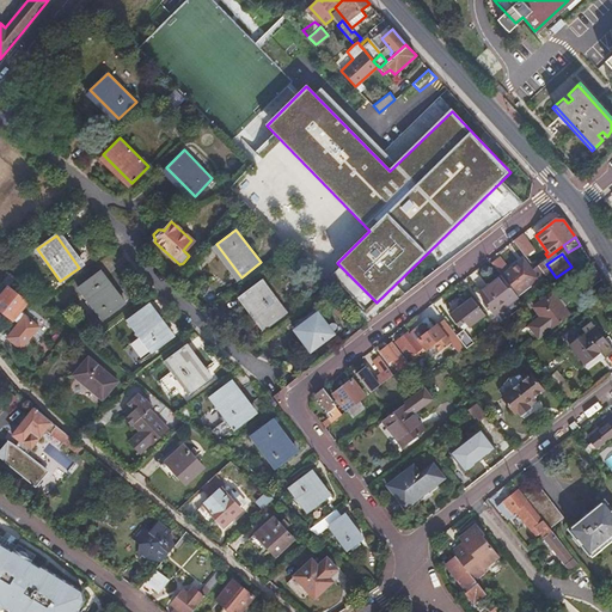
[(507,269),(499,257),(493,262),(501,273),(507,269)]
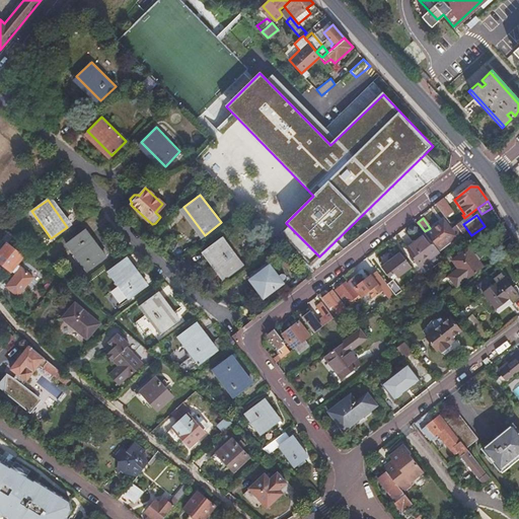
[(434,227),(426,234),(437,249),(456,235),(445,221),(435,228),(434,227)]
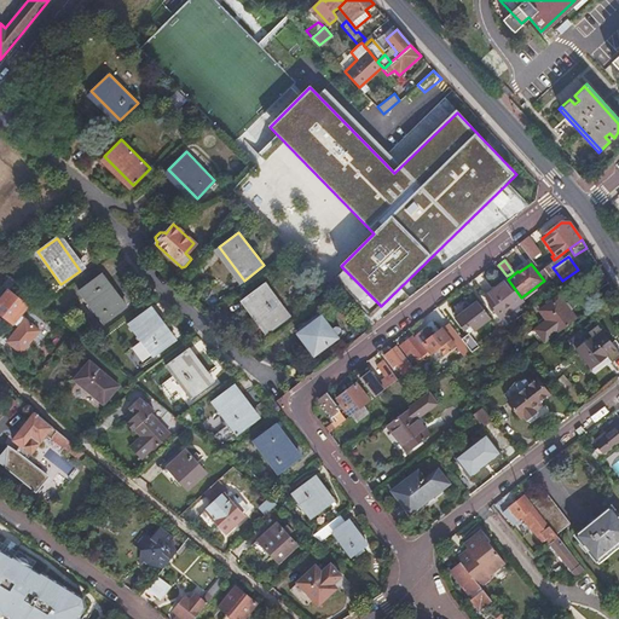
[(554,275),(548,265),(543,268),(550,278),(554,275)]
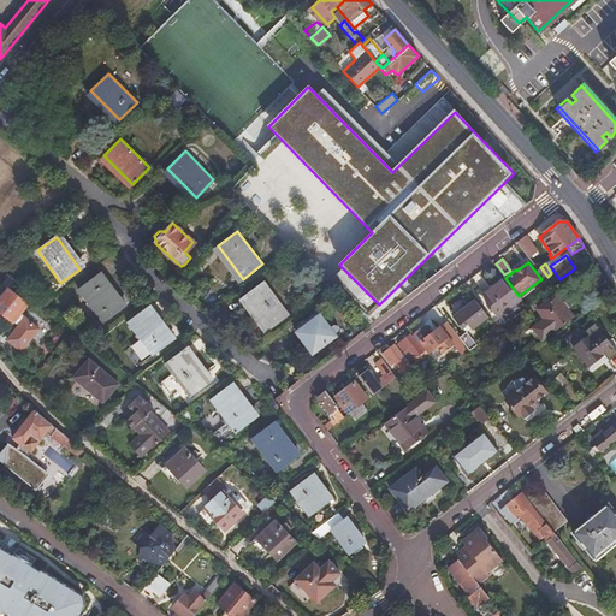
[(540,267),(538,270),(539,271),(538,272),(544,279),(548,277),(540,267)]
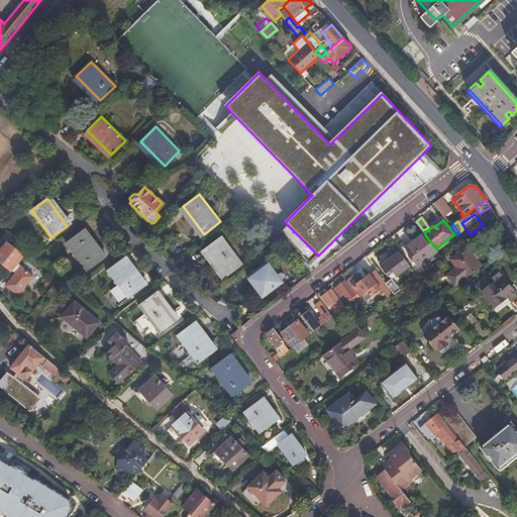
[(402,228),(395,233),(403,244),(410,239),(402,228)]
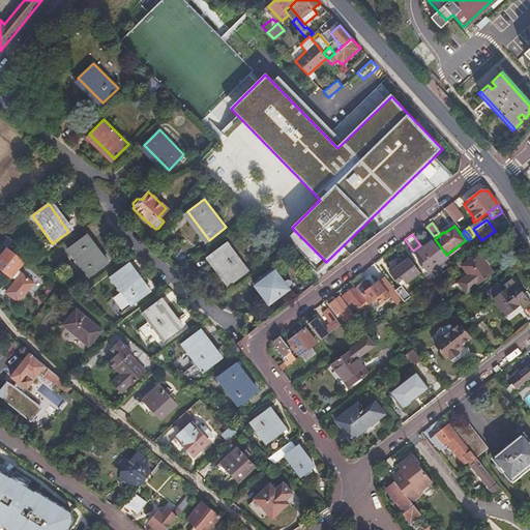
[(88,276),(106,264),(85,235),(67,247),(88,276)]
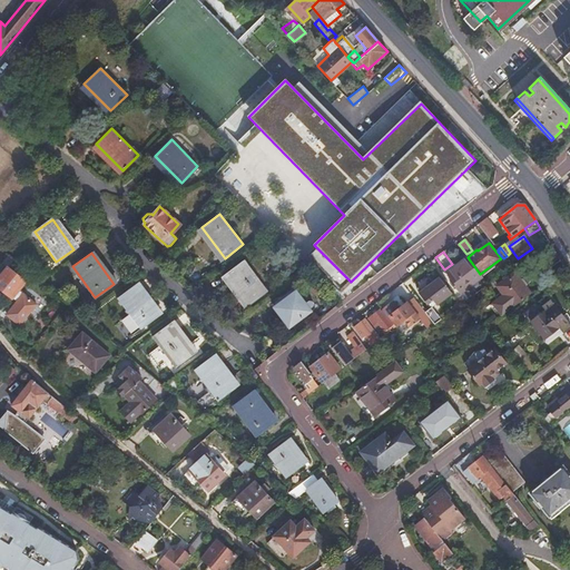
[(480,274),(468,257),(446,272),(453,278),(451,279),(460,292),(482,276),(480,274)]
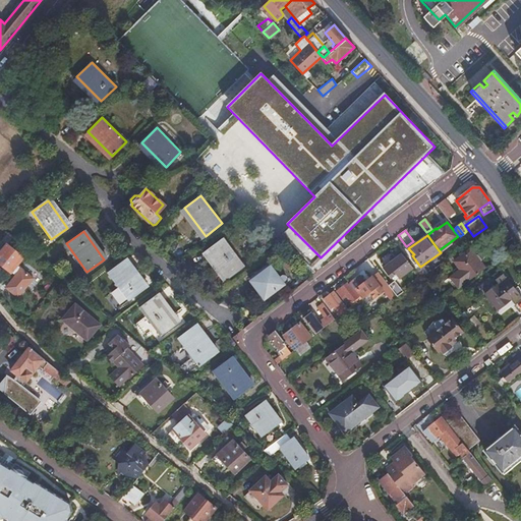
[(226,279),(244,266),(223,238),(207,250),(226,279)]
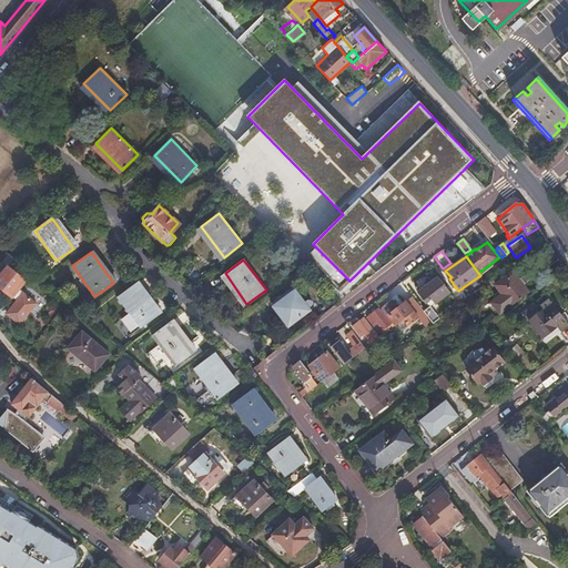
[(0,286),(12,296),(26,281),(7,266),(0,274),(0,286)]
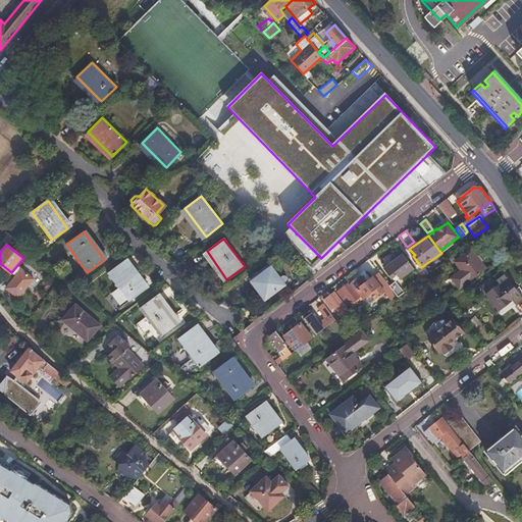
[(459,290),(485,269),(470,250),(454,262),(460,269),(450,277),(459,290)]
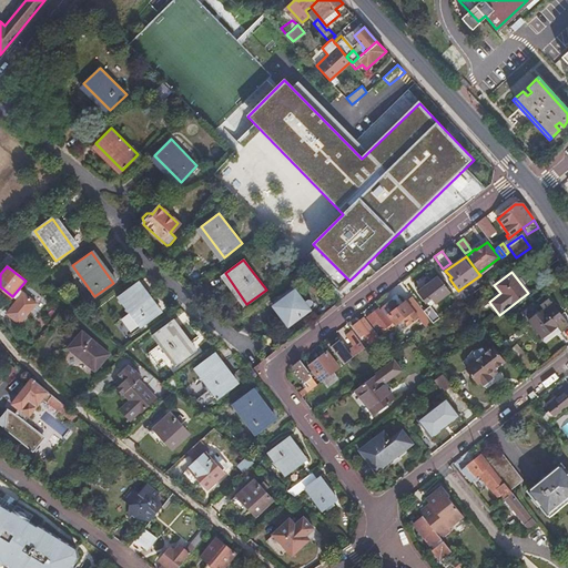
[(450,292),(438,276),(418,292),(426,302),(432,297),(436,304),(450,292)]
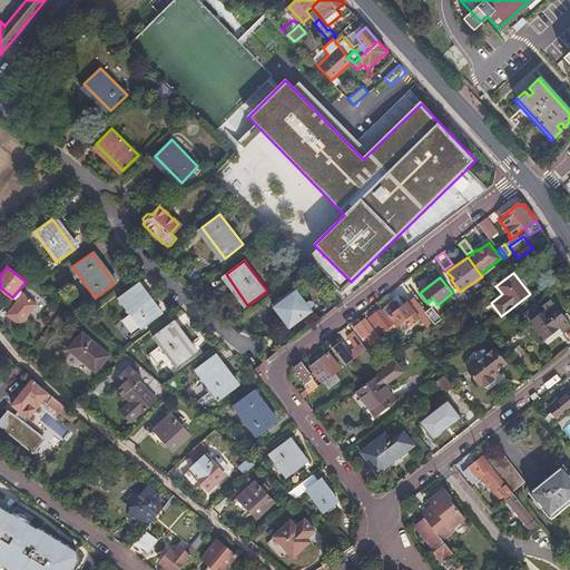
[(140,328),(158,315),(136,285),(118,298),(140,328)]
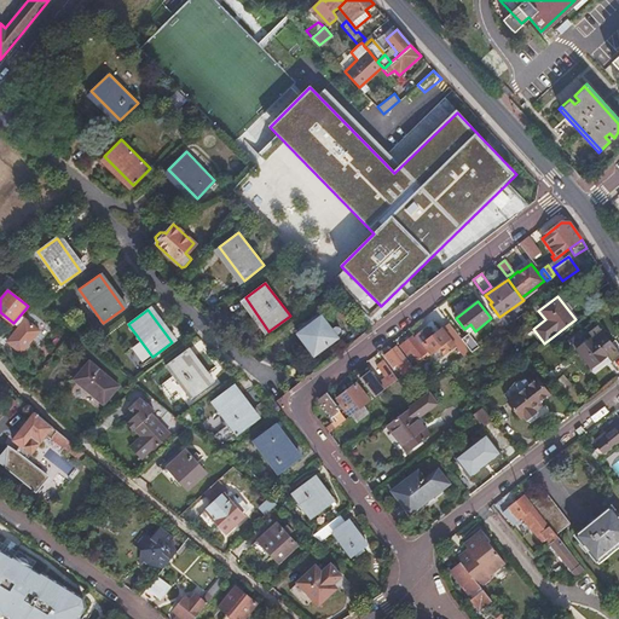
[(316,354),(342,335),(340,331),(340,330),(340,328),(339,327),(337,325),(335,325),(334,325),(331,328),(319,312),(296,329),(316,354)]
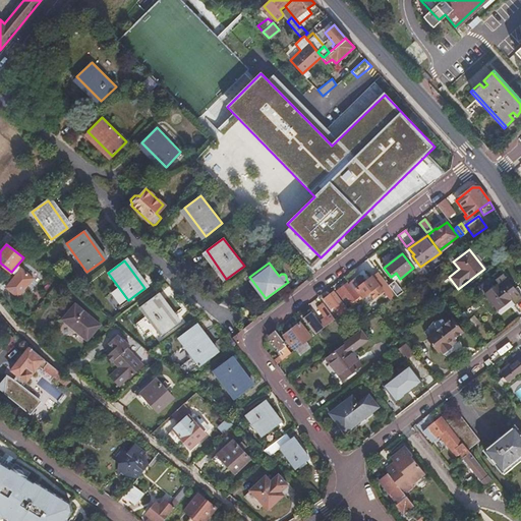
[(2,287),(16,299),(34,279),(18,267),(2,287)]
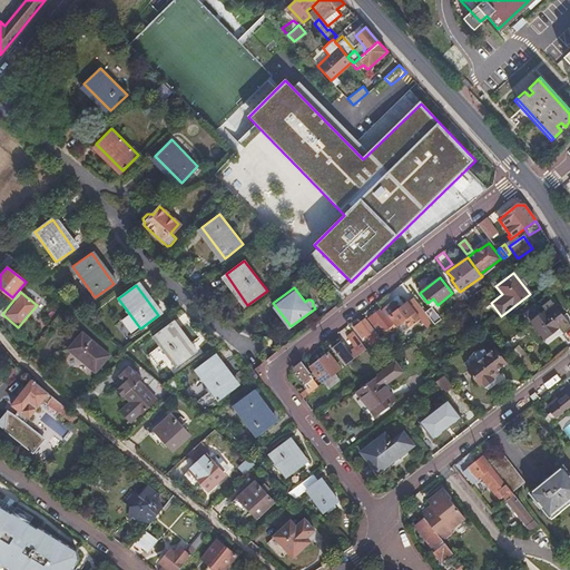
[(424,312),(414,298),(408,304),(400,311),(394,303),(384,312),(389,317),(391,316),(399,326),(404,333),(411,327),(422,320),(429,328),(434,324),(424,312)]
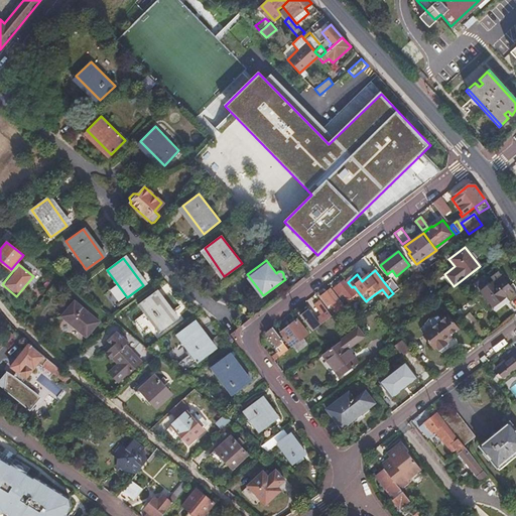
[(514,293),(500,275),(479,291),(491,306),(504,296),(506,298),(514,293)]
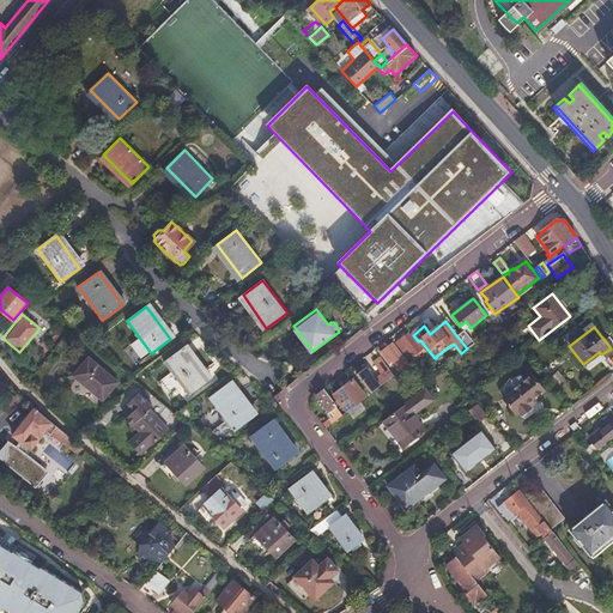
[(467,349),(474,344),(463,331),(456,335),(467,349)]
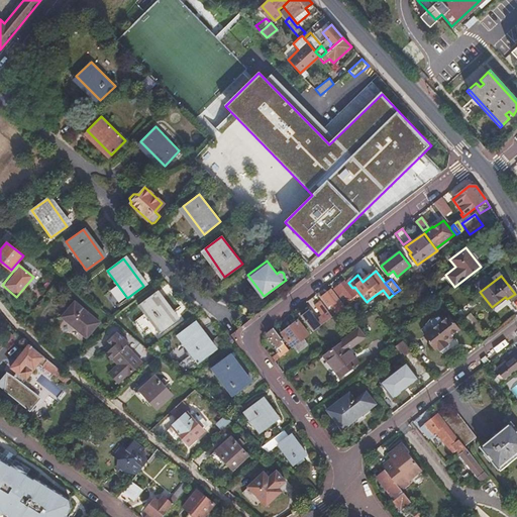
[(347,302),(349,304),(359,296),(356,293),(354,294),(346,284),(344,282),(334,289),(342,299),(346,296),(349,300),(347,302)]
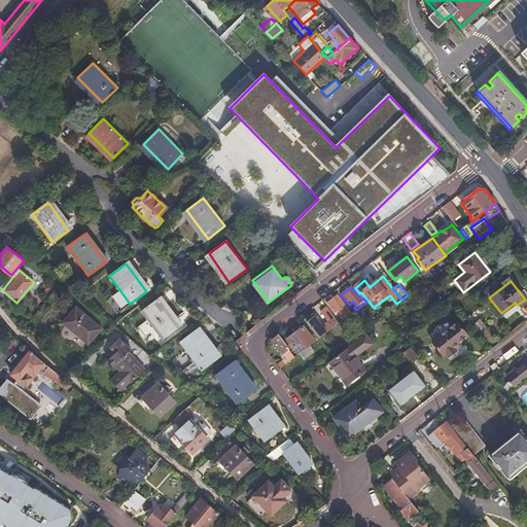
[(359,293),(355,288),(353,289),(361,300),(363,299),(359,293)]
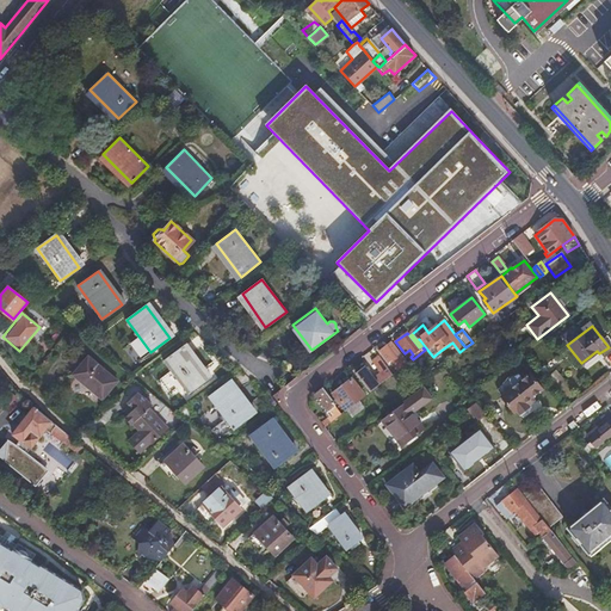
[(394,360),(400,369),(403,366),(406,364),(407,364),(390,344),(384,349),(380,351),(387,360),(389,358),(393,362),(394,360)]
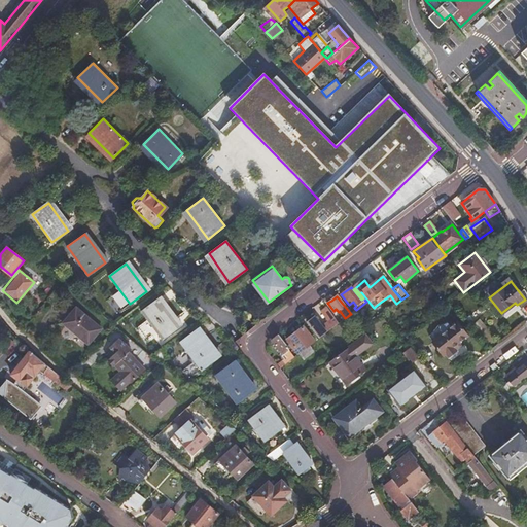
[(162,340),(179,327),(159,299),(141,311),(162,340)]
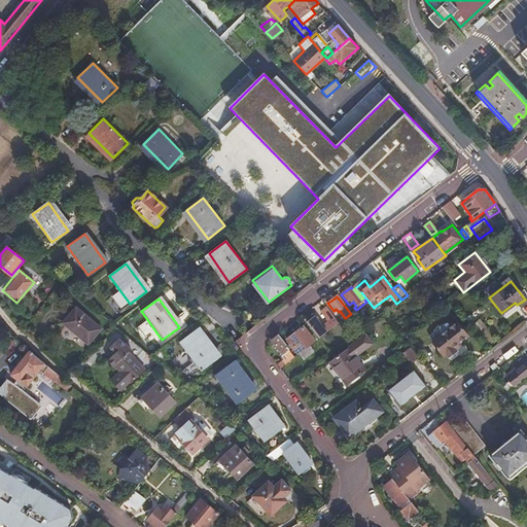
[(70,306),(57,324),(90,346),(102,326),(70,306)]
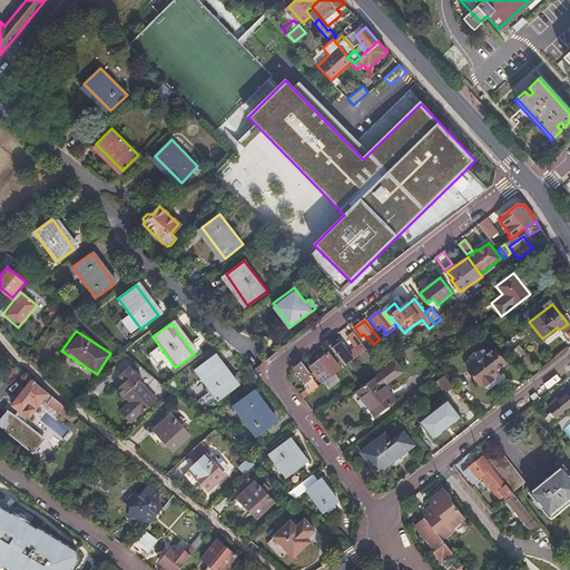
[(346,365),(347,364),(367,350),(354,333),(347,338),(356,349),(350,354),(341,343),(333,350),(346,365)]
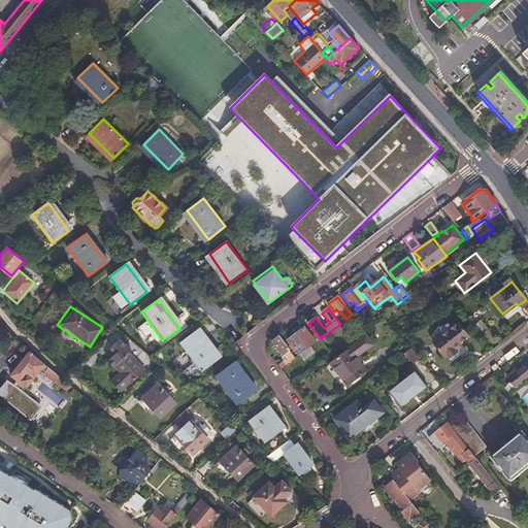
[(469,337),(458,323),(451,328),(449,324),(440,328),(442,334),(433,342),(443,356),(446,355),(450,360),(458,354),(454,349),(469,337)]
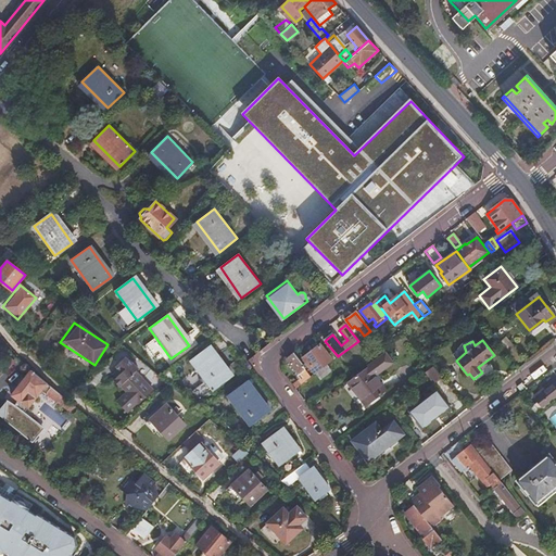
[(327,365),(332,361),(320,345),(305,358),(316,373),(327,365)]
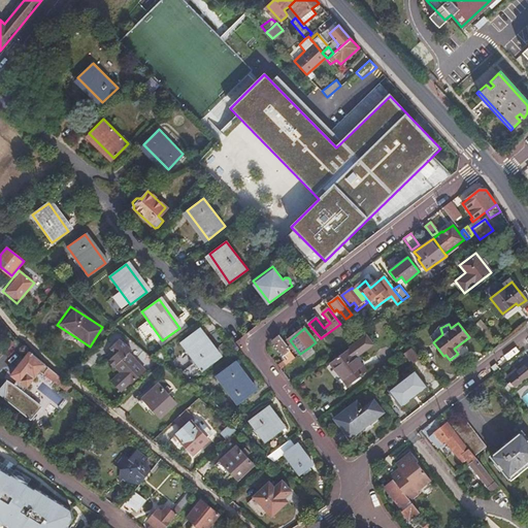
[(201,371),(218,359),(197,331),(180,343),(201,371)]
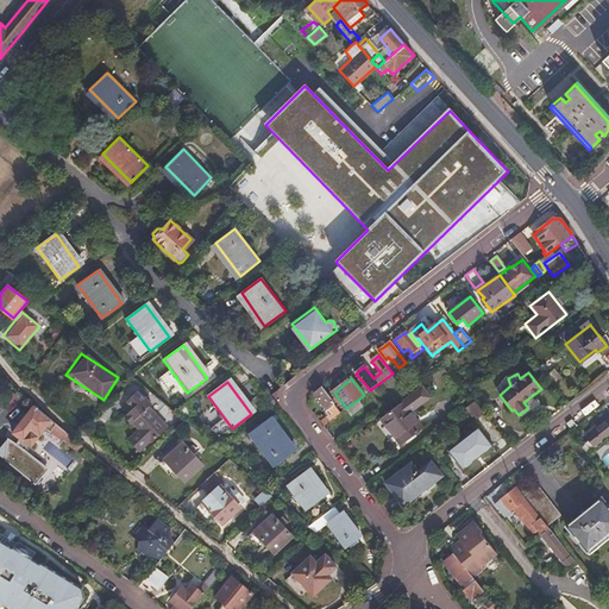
[(0,394),(10,402),(16,395),(5,385),(0,390),(0,394)]
